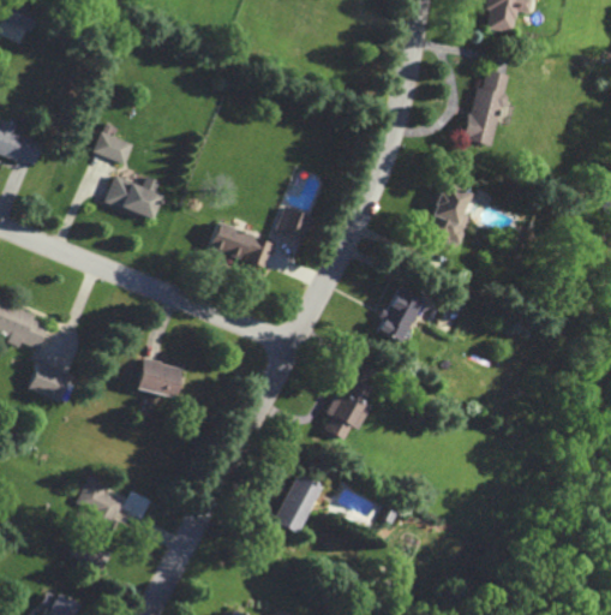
[(489,0),(486,27),(513,30),(515,11),(529,12),(529,0),(489,0)]
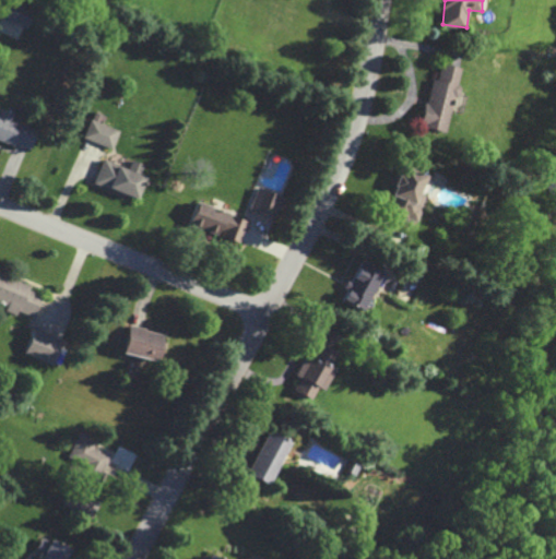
[(31,27),(36,8),(8,1),(3,21),(31,27)]
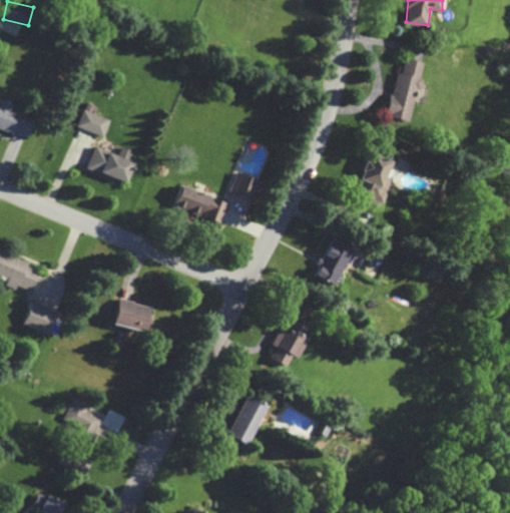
[(424,61),(406,58),(403,73),(397,71),(388,116),(412,121),(424,61)]
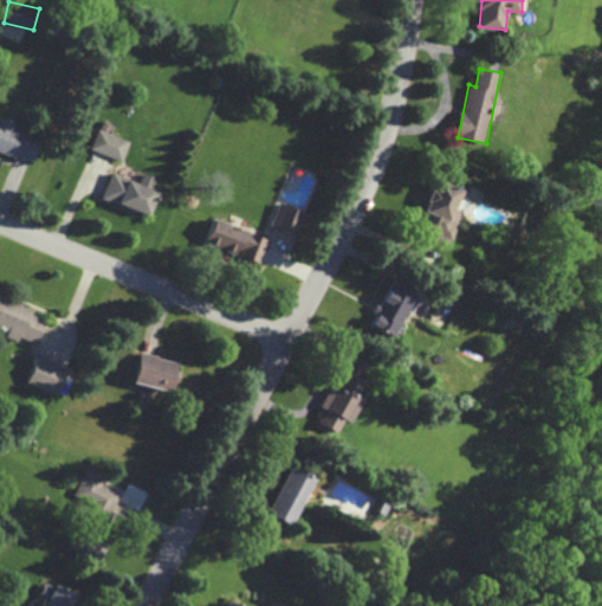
[(0,150),(37,162),(44,140),(14,130),(17,123),(2,118),(0,123),(0,122),(0,150)]
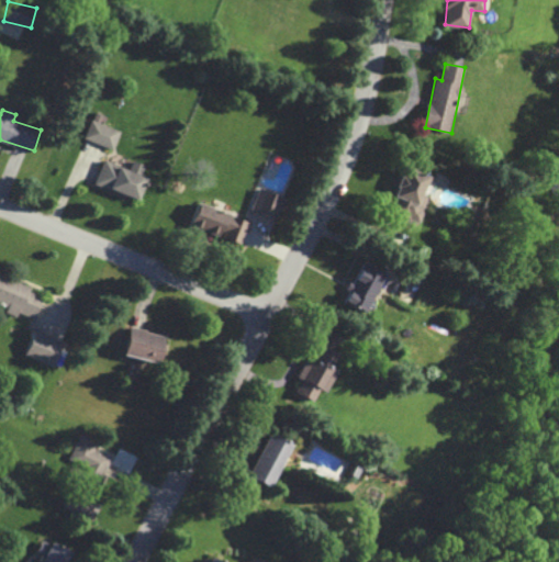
[(123,131),(103,123),(107,115),(98,112),(87,138),(115,150),(123,131)]
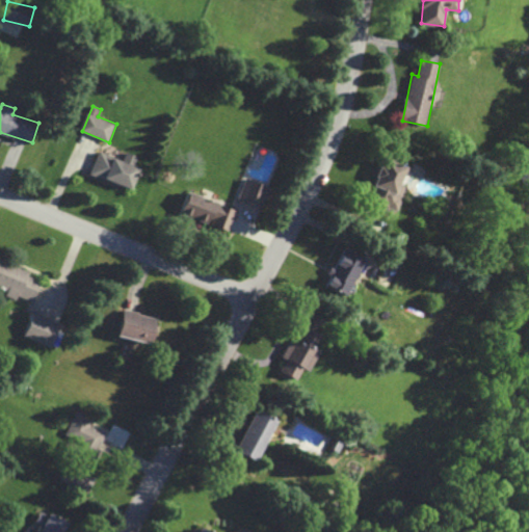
[(91,175),(132,189),(140,167),(135,166),(139,157),(127,152),(124,160),(100,152),(91,175)]
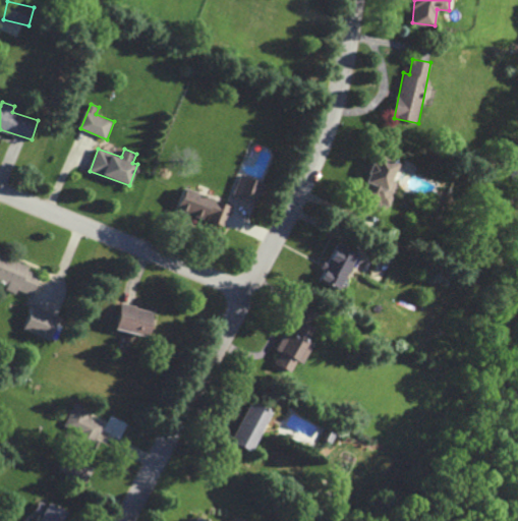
[(389,207),(398,181),(393,179),(398,164),(376,156),(361,197),(389,207)]
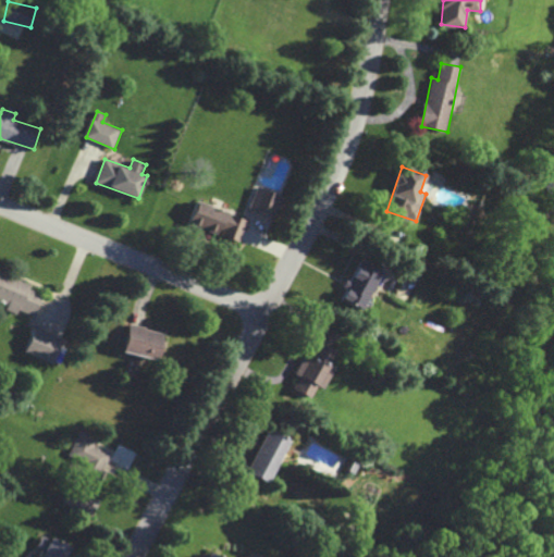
[(250,209),(274,218),(283,195),(259,186),(250,209)]
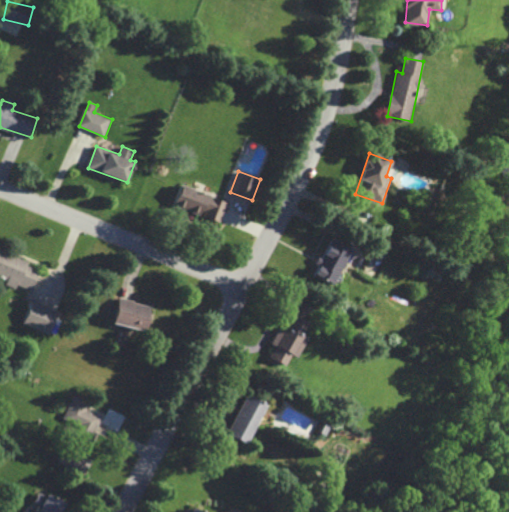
[(176,207),(204,215),(204,217),(222,222),(228,200),(181,187),(176,207)]
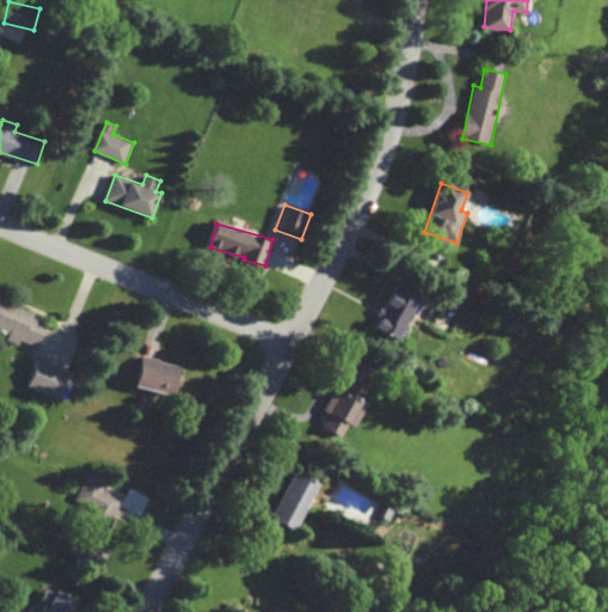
[(419,297),(397,285),(379,317),(381,318),(375,329),(398,340),(419,297)]
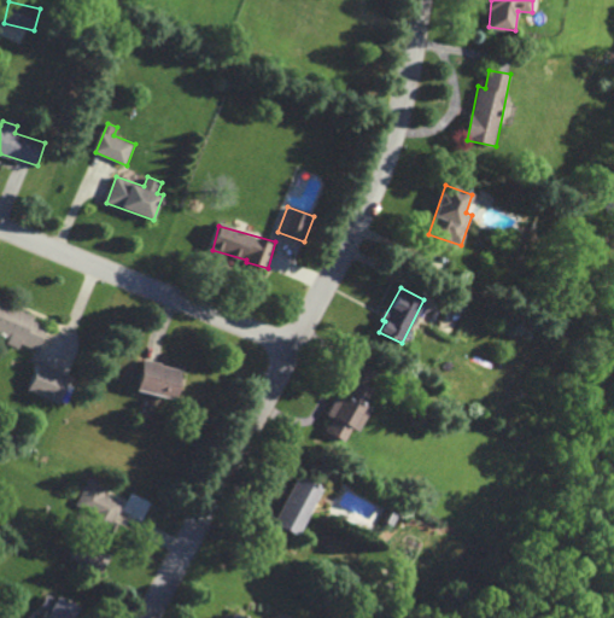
[(0,332),(12,337),(10,344),(23,349),(24,344),(42,351),(52,322),(0,303),(0,332)]
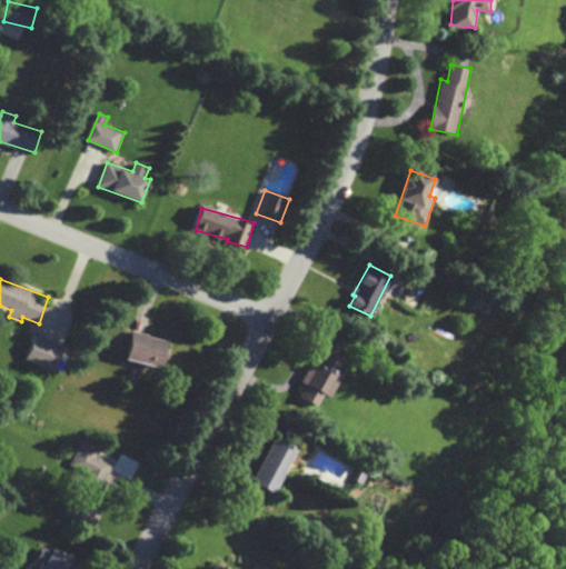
[(127,359),(162,368),(169,340),(133,332),(127,359)]
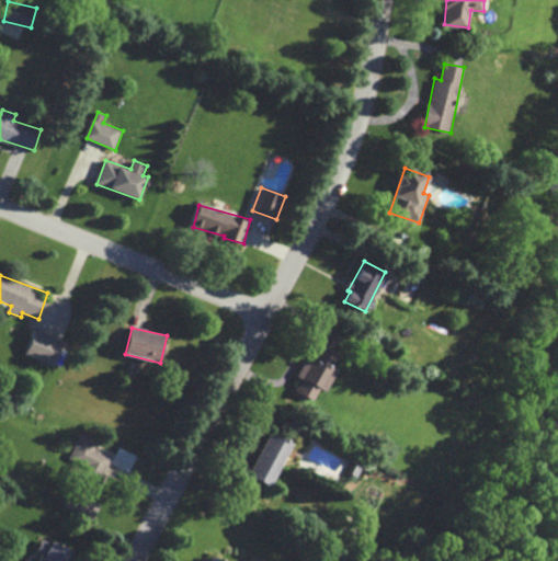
[(29,355),(57,366),(67,342),(38,331),(29,355)]
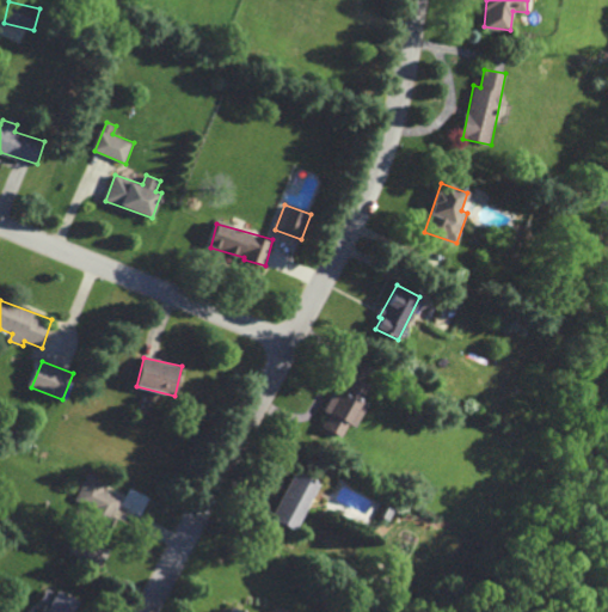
[(335,392),(325,411),(330,414),(323,427),(343,438),(350,424),(357,427),(376,390),(351,377),(342,396),(335,392)]
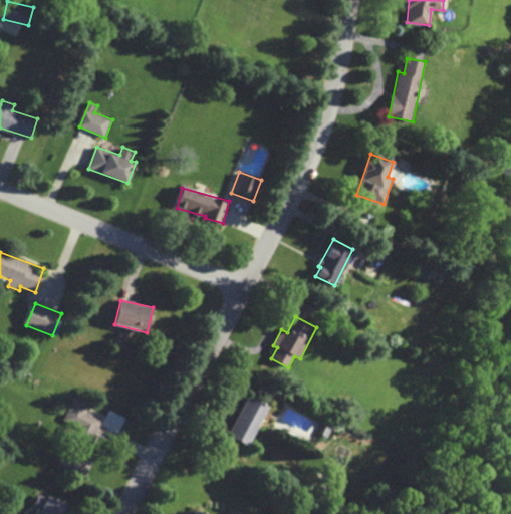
[(66,422),(79,427),(63,466),(86,475),(108,421),(89,413),(93,404),(77,397),(66,422)]
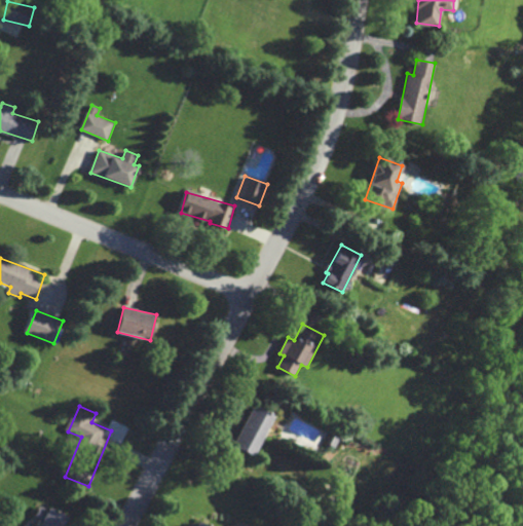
[(255,456),(274,416),(254,406),(233,446),(255,456)]
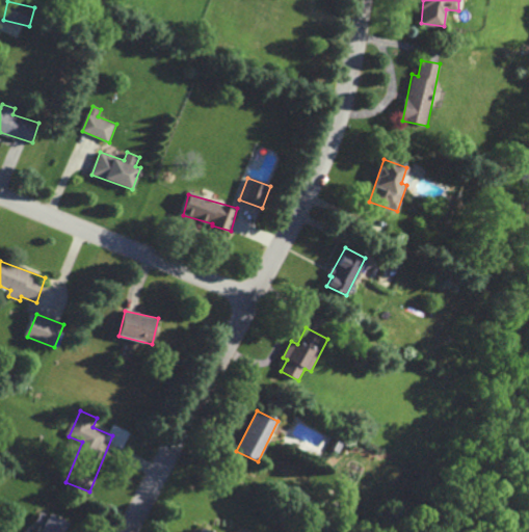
[(65,531),(71,523),(51,513),(42,531),(65,531)]
